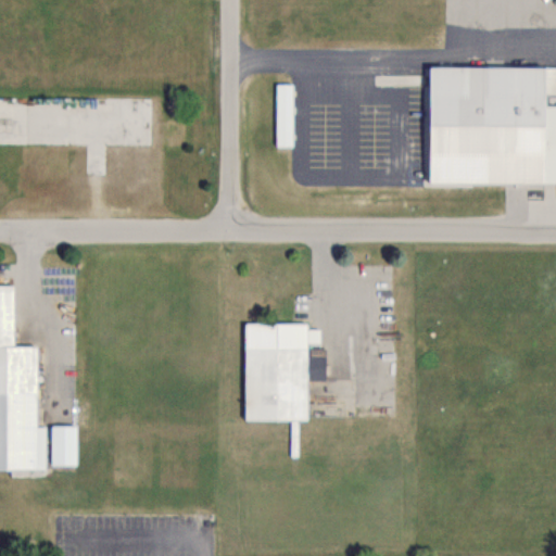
[(426,184),(555,184),(555,105),(543,105),(543,92),(555,92),(555,67),(427,67),(426,184)]
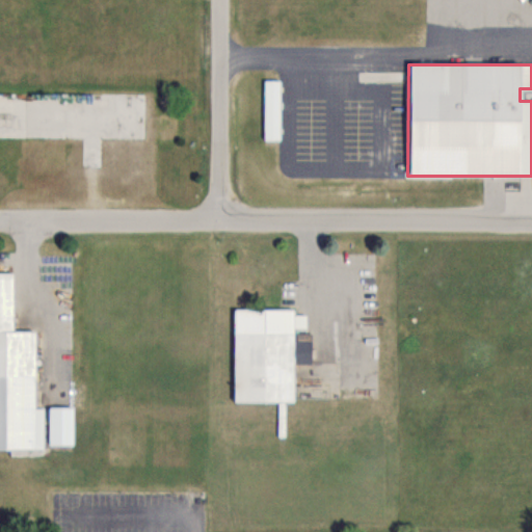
[(264,140),(280,140),(280,80),(264,80),(264,140)]
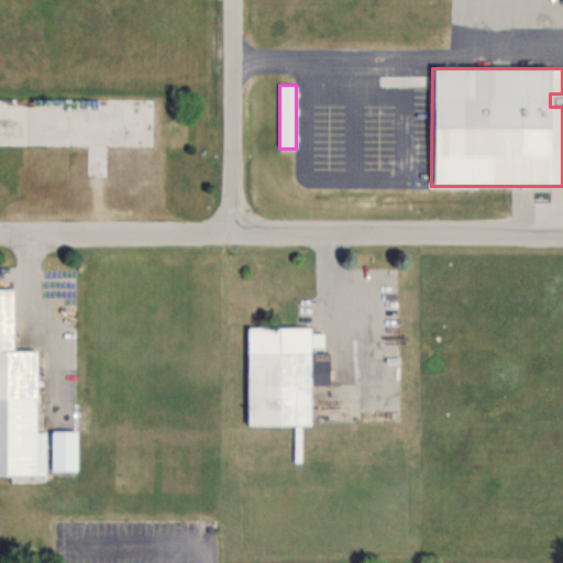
[(107,147),(187,147),(187,121),(162,121),(162,99),(0,98),(0,146),(2,147),(2,164),(26,164),(26,147),(68,147),(68,177),(107,177),(107,147)]
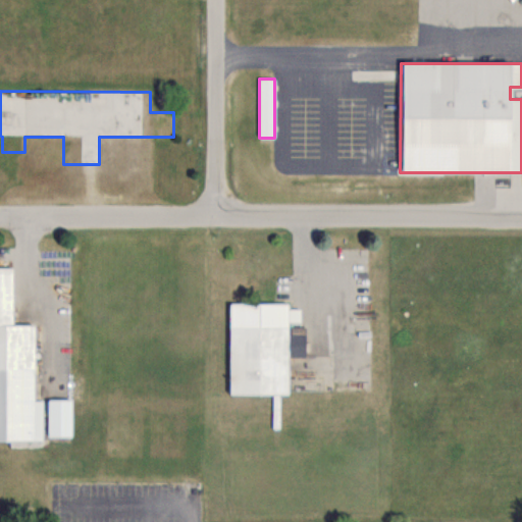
[(0,268),(0,441),(42,441),(42,401),(33,401),(33,325),(11,325),(11,268),(0,268)]
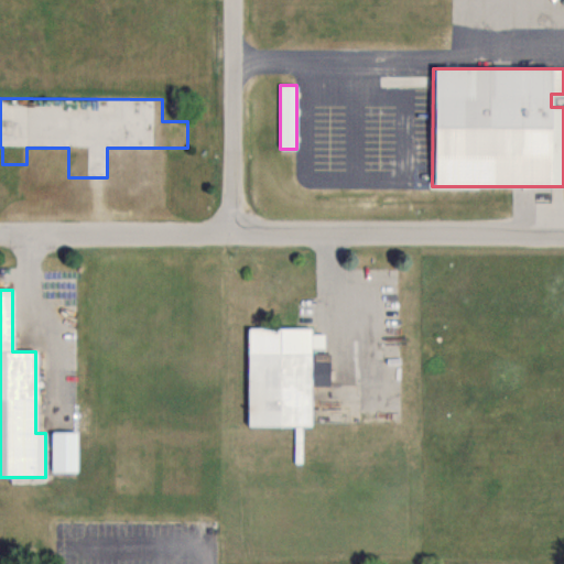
[(311,328),(248,327),(247,425),(310,426),(311,348),(324,348),(324,334),(311,334),(311,328)]
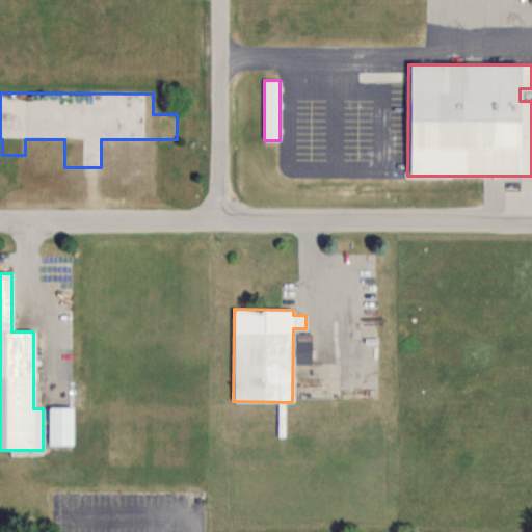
[(48,446),(73,446),(73,407),(48,407),(48,446)]
